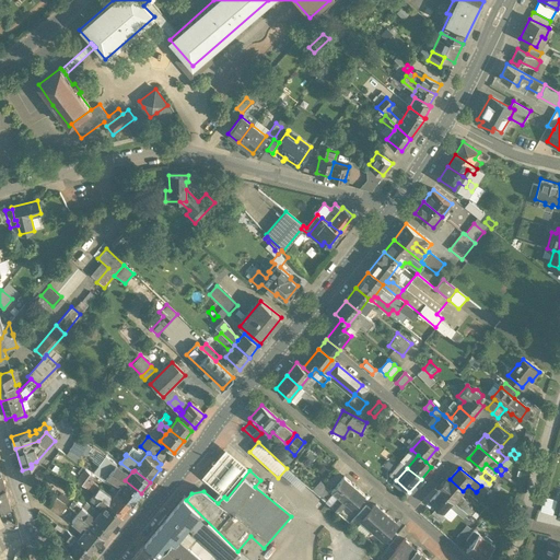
[(343,478),(333,491),(335,493),(326,503),(335,511),(342,501),(354,488),(343,478)]
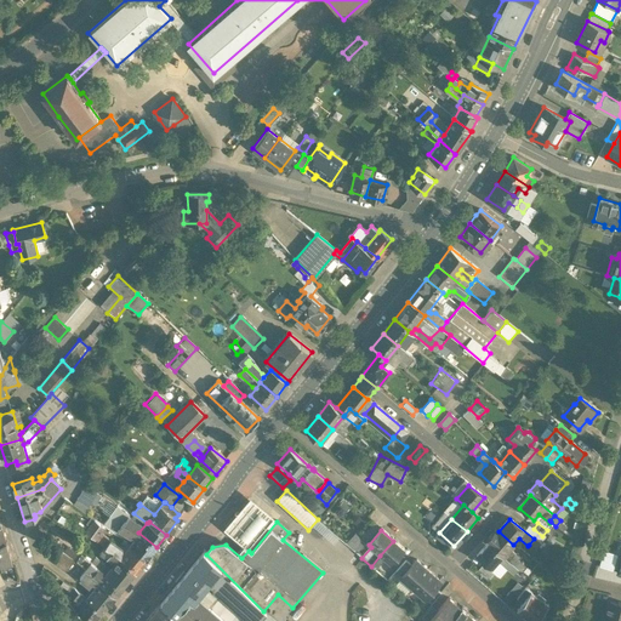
[(517,558),(508,551),(513,545),(499,531),(497,533),(495,530),(486,540),(489,542),(488,543),(512,564),(518,570),(522,567),(514,560),(517,558)]
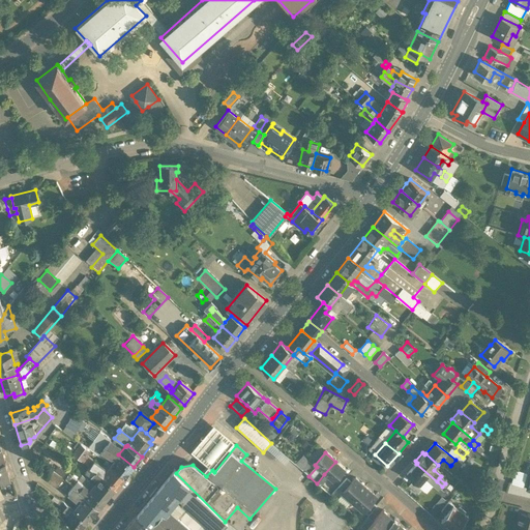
[(134,467),(118,454),(110,465),(125,476),(134,467)]
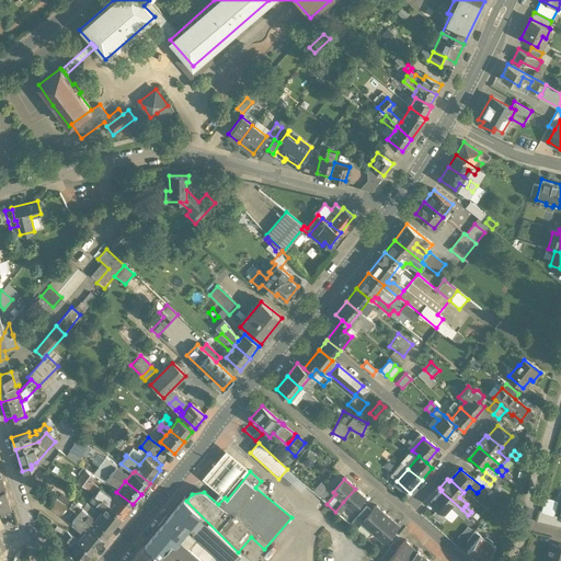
[(330,490),(321,482),(312,491),(322,500),(330,490)]
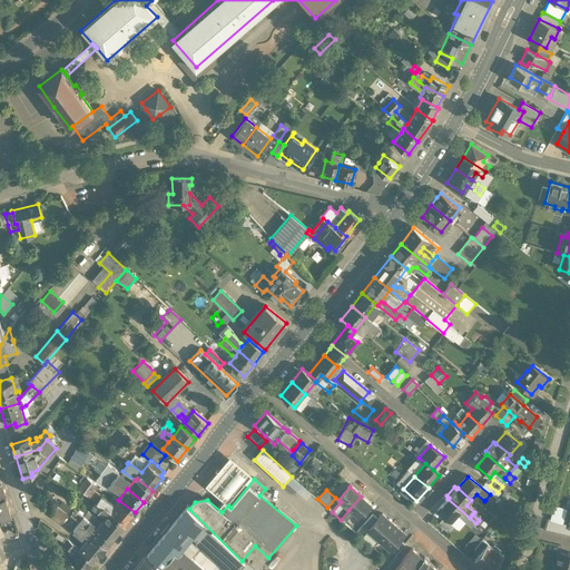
[(495,500),(490,494),(485,500),(491,504),(495,500)]
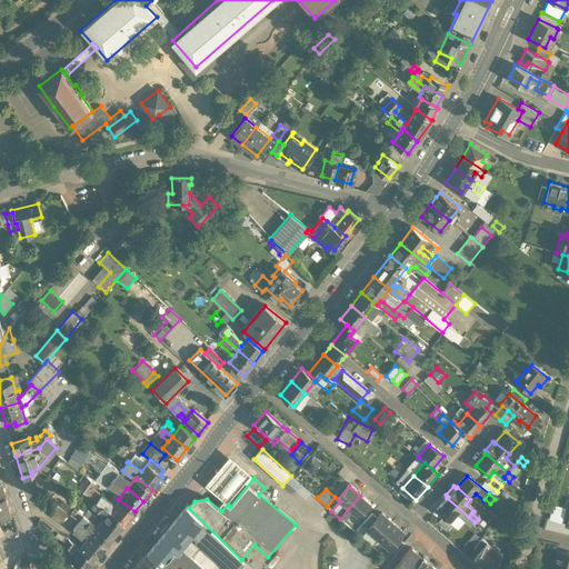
[(5,495),(0,496),(0,520),(6,519),(5,516),(11,513),(5,495)]
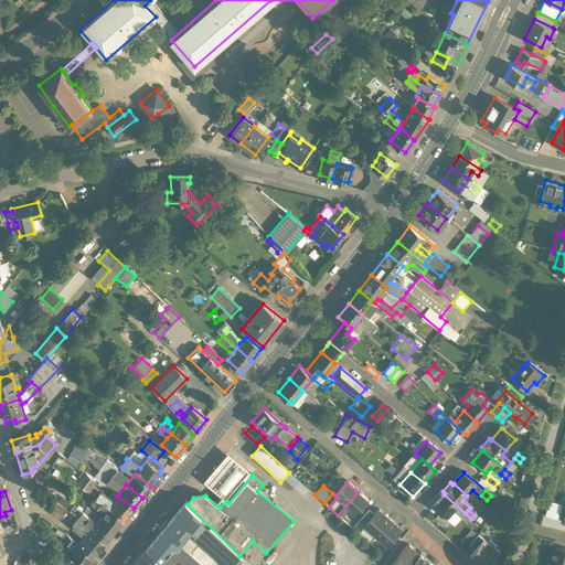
[(358,492),(345,505),(350,509),(356,514),(369,501),(358,492)]
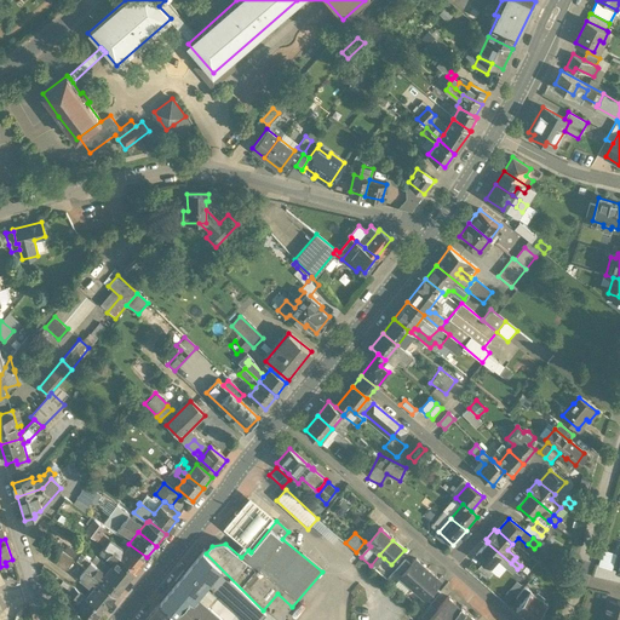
[(511,563),(487,543),(476,556),(491,568),(497,562),(506,570),(507,569),(506,569),(511,563)]
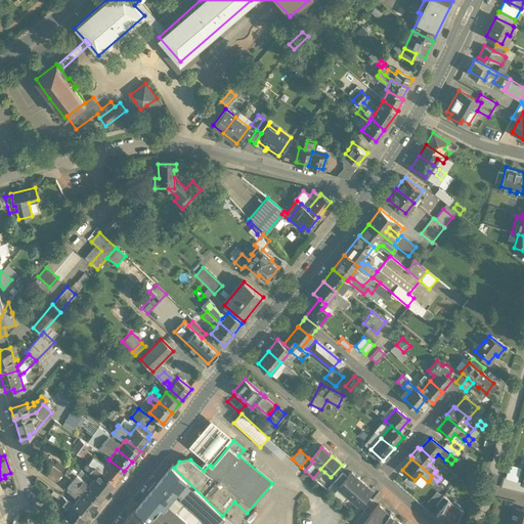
[(108,460),(104,466),(102,464),(99,461),(95,467),(100,470),(101,471),(115,481),(124,471),(108,460)]
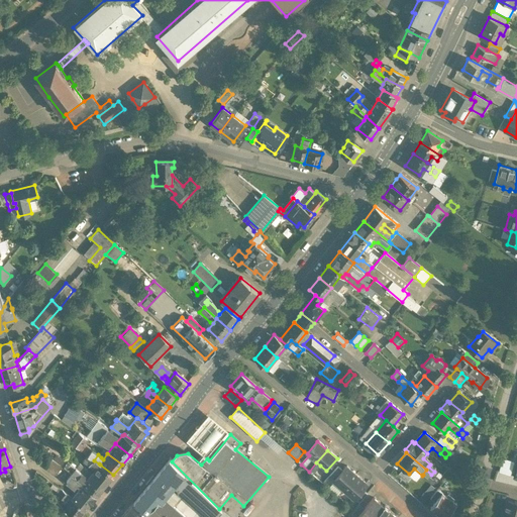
[(94,460),(86,454),(83,459),(94,468),(96,468),(99,463),(94,460)]
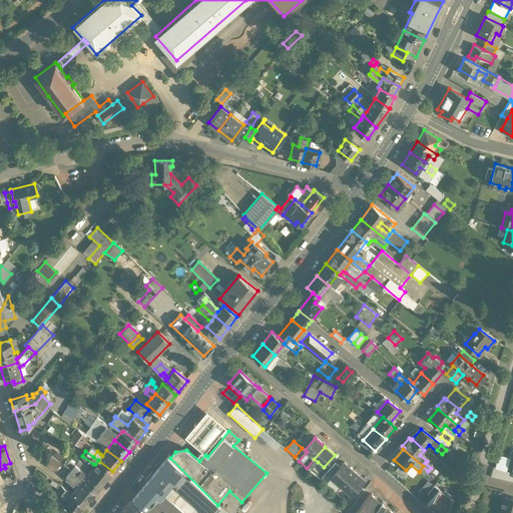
[(170,458),(168,455),(132,498),(149,512),(196,512),(200,509),(203,512),(213,512),(219,507),(217,505),(170,458)]
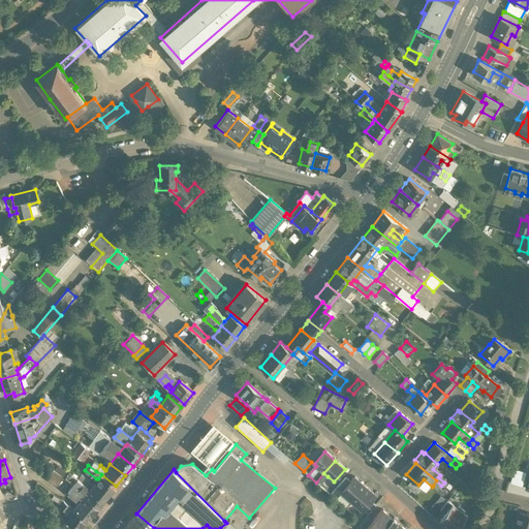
[(53,471),(45,481),(56,488),(63,478),(53,471)]
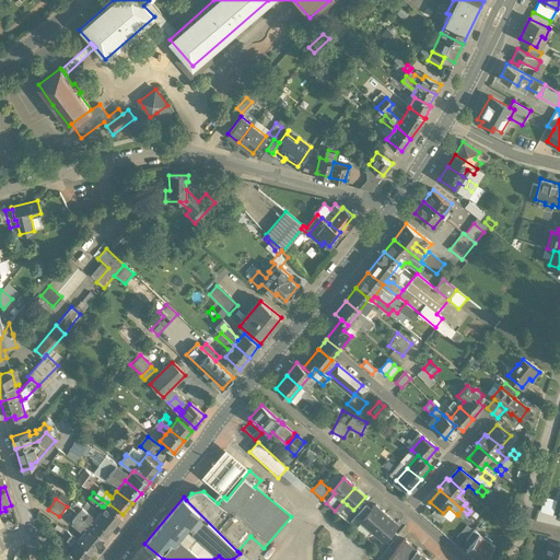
[(342,501),(335,511),(338,514),(347,504),(342,501)]
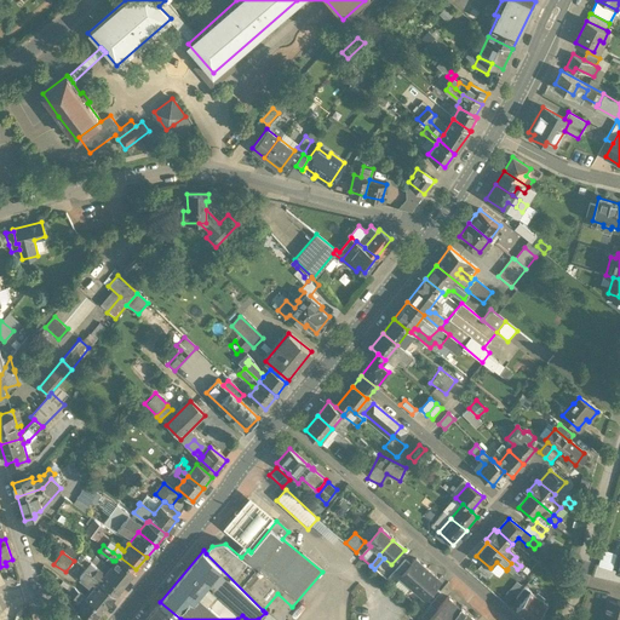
[(115,561),(109,568),(126,581),(136,569),(120,557),(119,556),(115,561)]
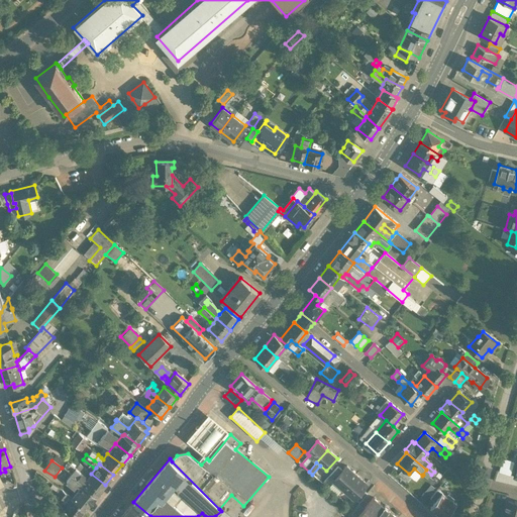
[(346,467),(334,480),(343,489),(356,476),(346,467)]
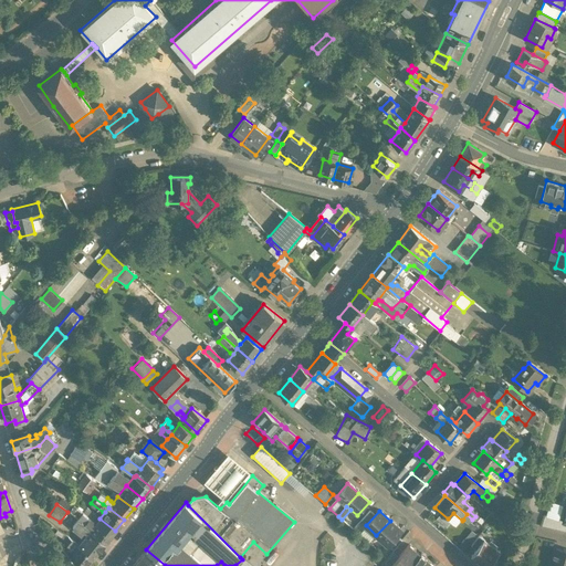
[(88,519),(82,513),(77,519),(79,520),(84,524),(88,519)]
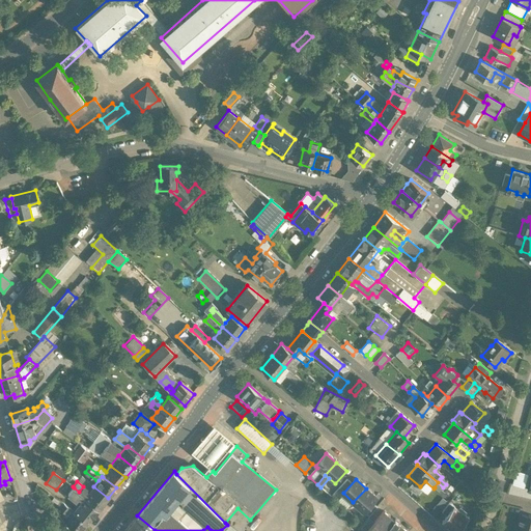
[(443,487),(438,482),(434,487),(435,487),(442,494),(445,490),(443,487)]
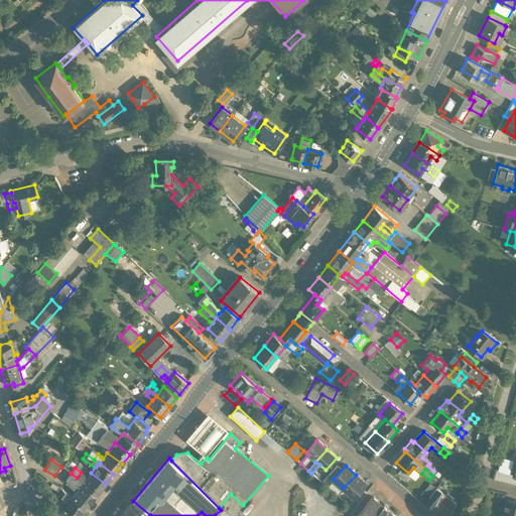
[(91,473),(86,479),(84,476),(81,473),(77,478),(97,494),(105,484),(91,473)]
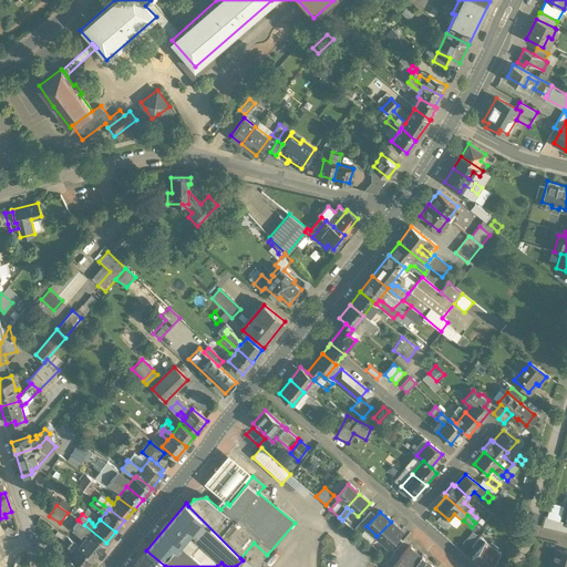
[(84,525),(79,521),(72,527),(82,535),(85,532),(88,534),(79,546),(88,555),(93,559),(106,543),(84,525)]
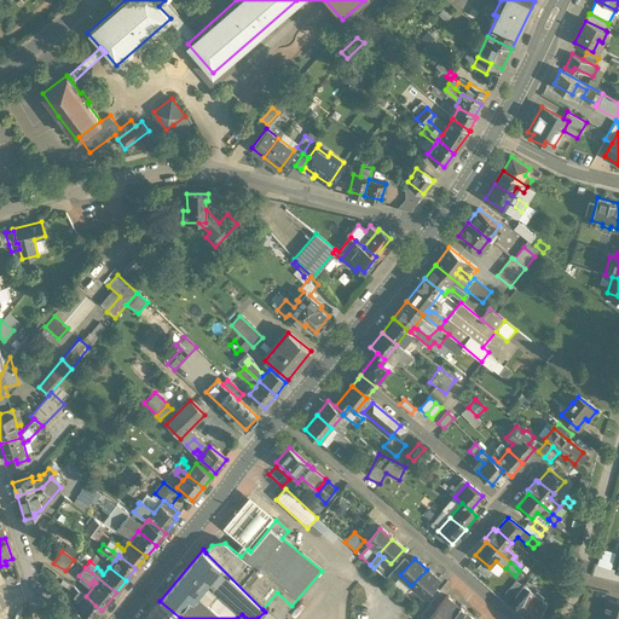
[(427,570),(411,585),(423,596),(438,579),(427,570)]
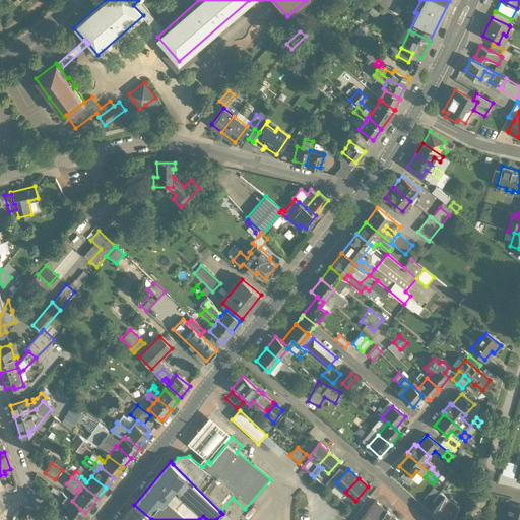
[(62,494),(58,499),(64,504),(66,501),(68,502),(67,503),(69,505),(72,501),(62,494)]
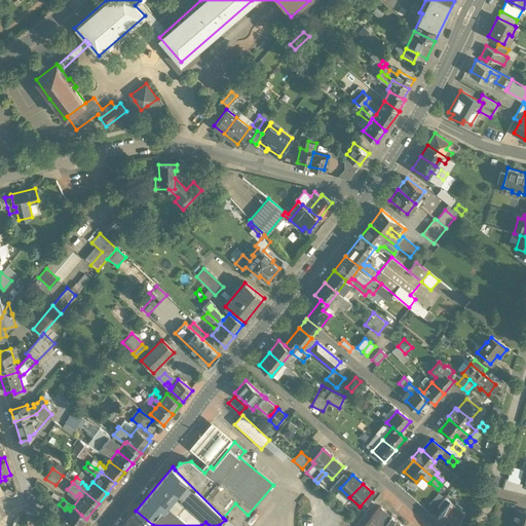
[(445,499),(438,509),(442,513),(450,502),(445,499)]
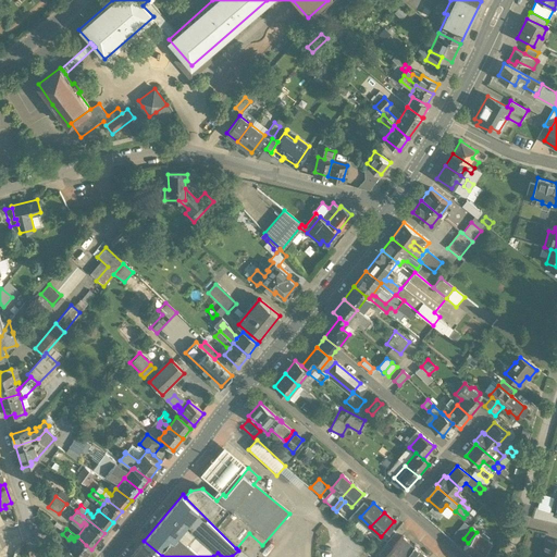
[(481,536),(477,532),(468,543),(463,549),(469,553),(468,553),(472,556),(473,556),(474,556),(485,556),(489,554),(486,552),(492,544),(487,541),(490,540),(483,534),(481,536)]
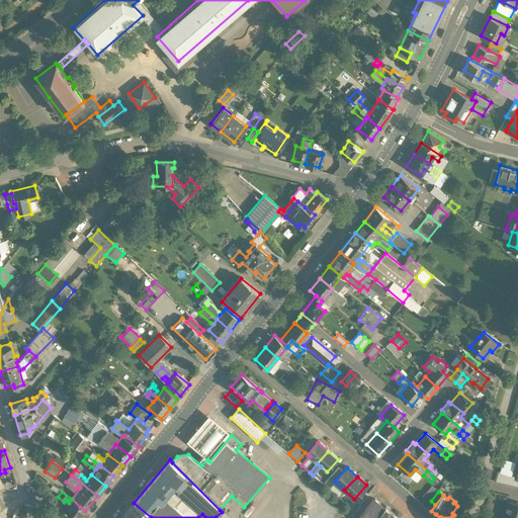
[(232,496),(220,510),(222,512),(216,517),(235,517),(244,507),(232,496)]
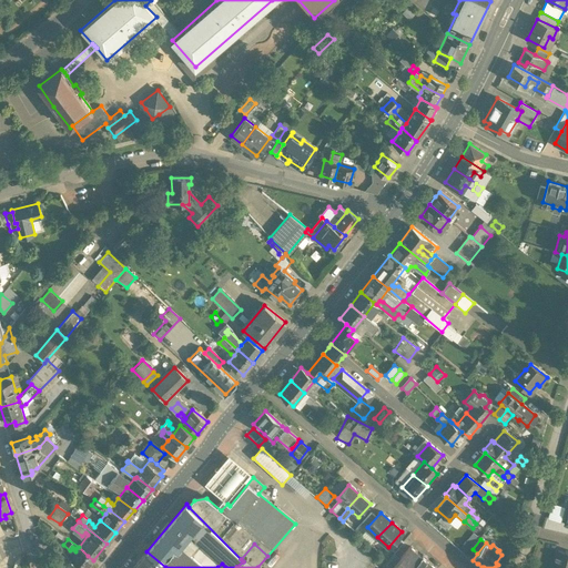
[(88,556),(79,547),(75,551),(70,558),(82,567),(87,567),(93,560),(88,556)]
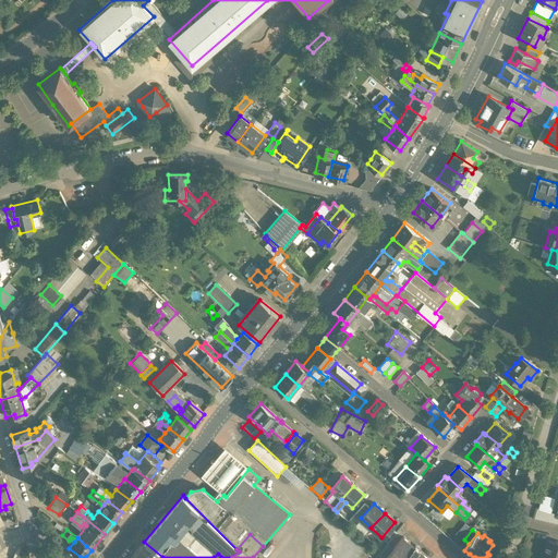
[(414,547),(403,538),(393,549),(385,557),(425,557),(419,552),(420,550),(415,546),(414,547)]
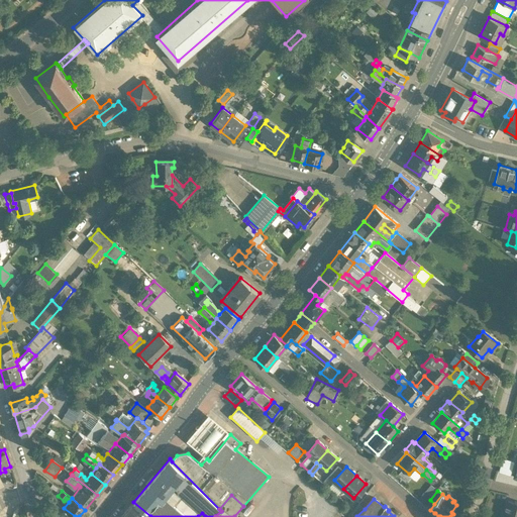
[(60,508),(50,500),(45,506),(55,513),(60,508)]
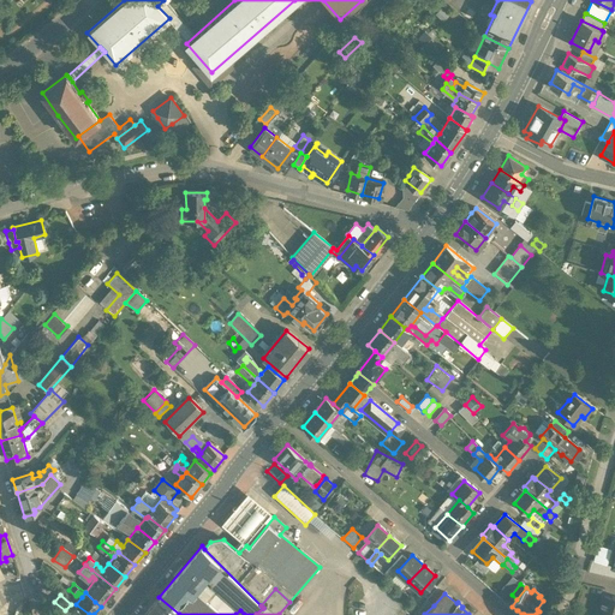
[(611,598),(603,596),(597,614),(614,614),(614,597),(611,597),(611,598)]
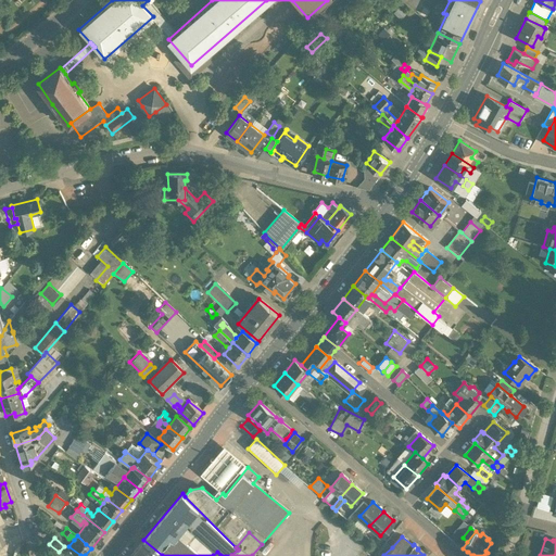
[(161,555),(162,555),(143,540),(129,555),(161,555)]
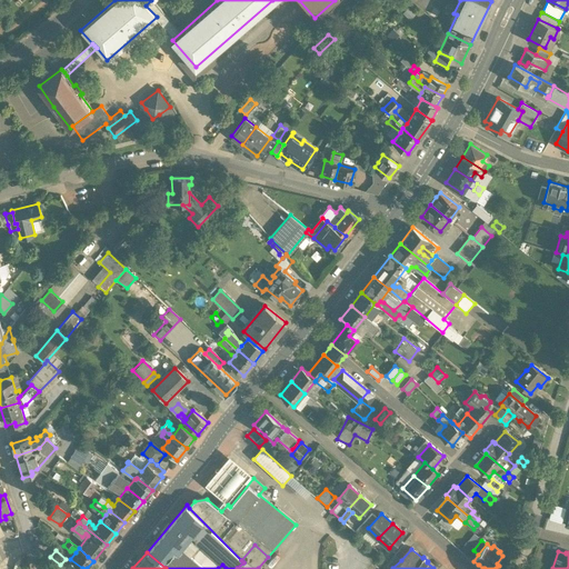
[(392,568),(401,560),(395,555),(386,566),(389,568),(392,568)]
